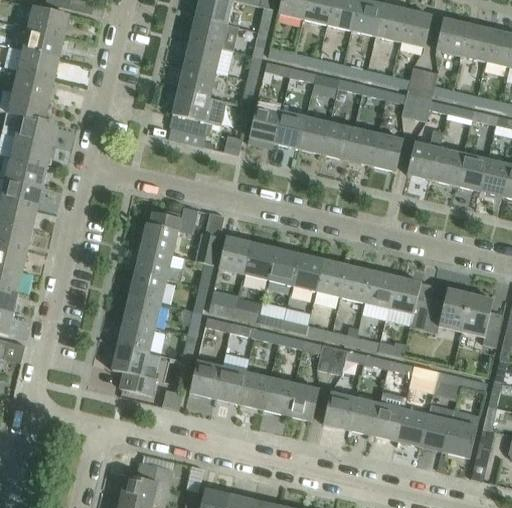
[(68,8),(70,0),(46,0),(46,2),(68,8)]
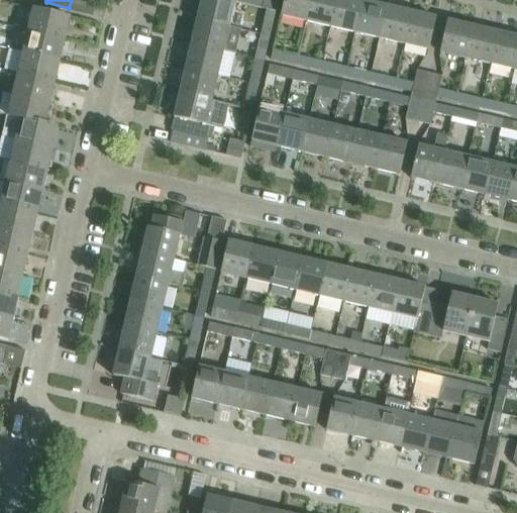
[(229,23),(235,0),(201,0),(198,16),(229,23)]
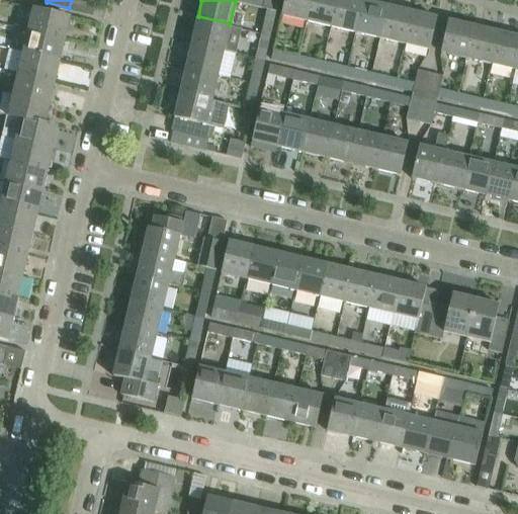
[(276,8),(277,0),(236,0),(240,0),(267,6),(276,8)]
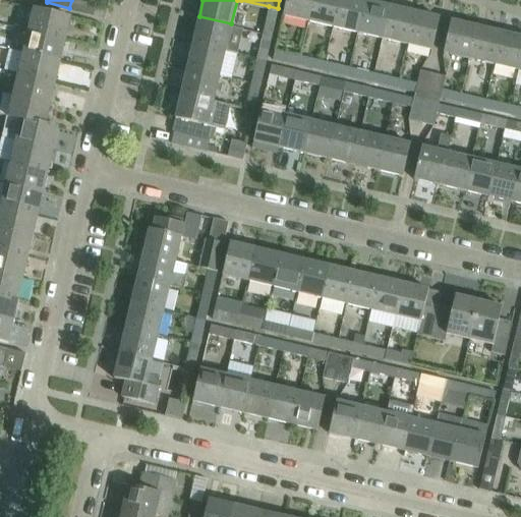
[(309,18),(312,0),(286,0),(283,12),(309,18)]
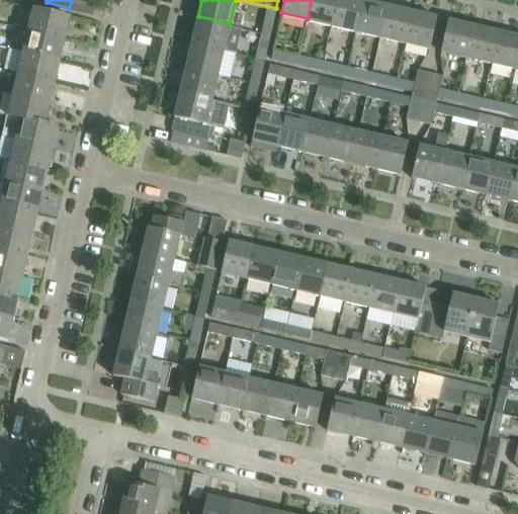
[(332,24),(337,0),(311,0),(308,18),(332,24)]
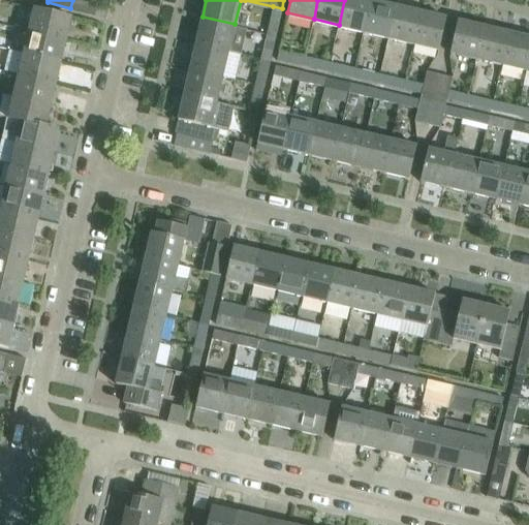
[(364,30),(371,0),(344,0),(339,25),(364,30)]
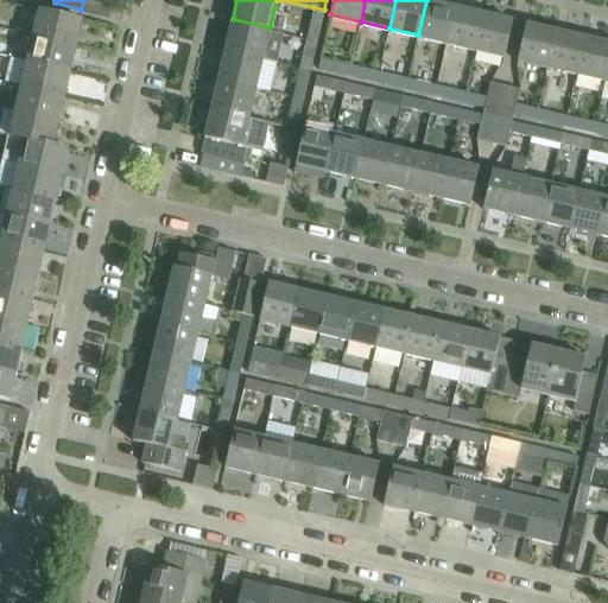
[(447,42),(455,4),(438,0),(426,0),(418,35),(447,42)]
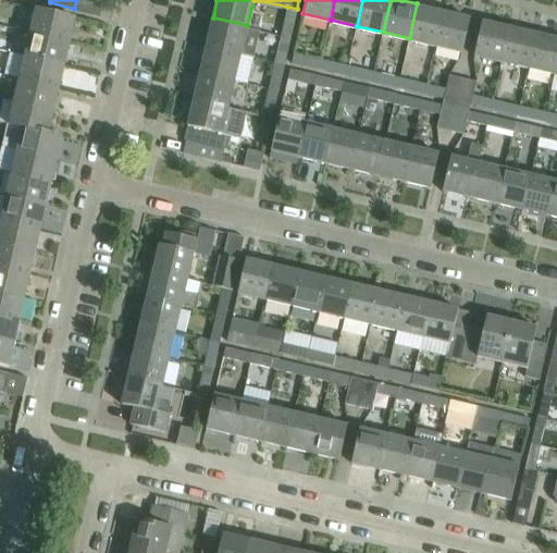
[(435,44),(444,10),(417,3),(409,38),(435,44)]
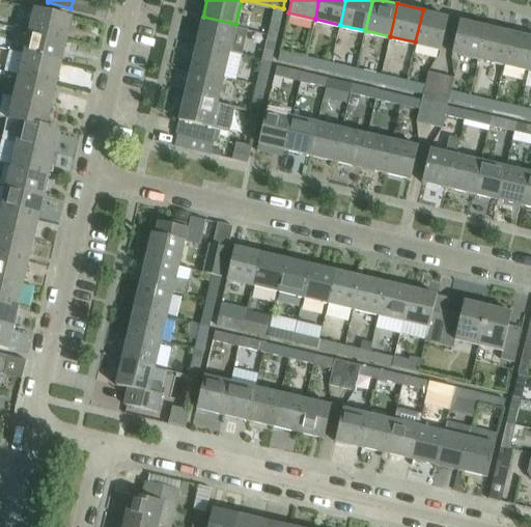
[(67,37),(73,15),(34,5),(29,28),(67,37)]
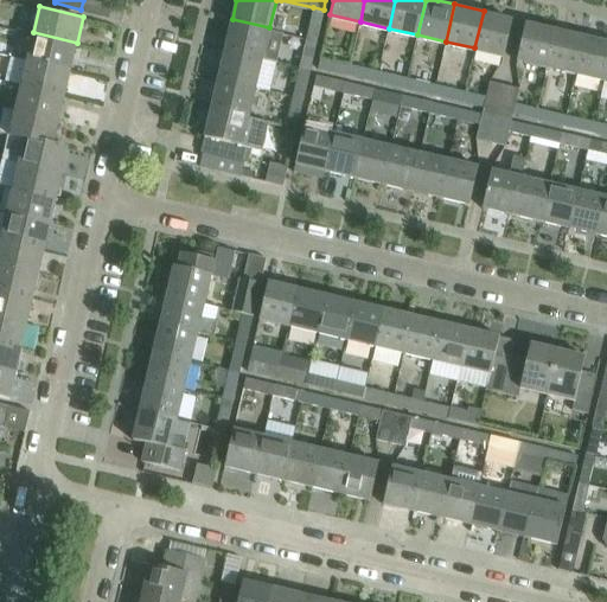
[(317,39),(324,10),(313,7),(307,37),(317,39)]
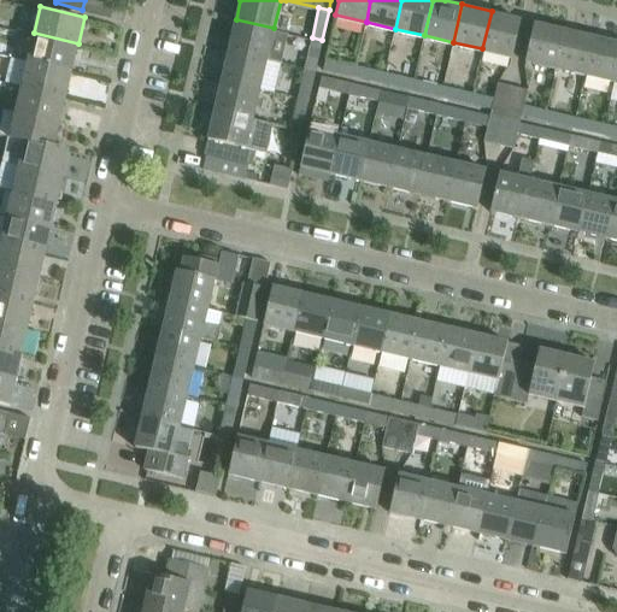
[(512,56),(522,18),(492,11),(482,48),(512,56)]
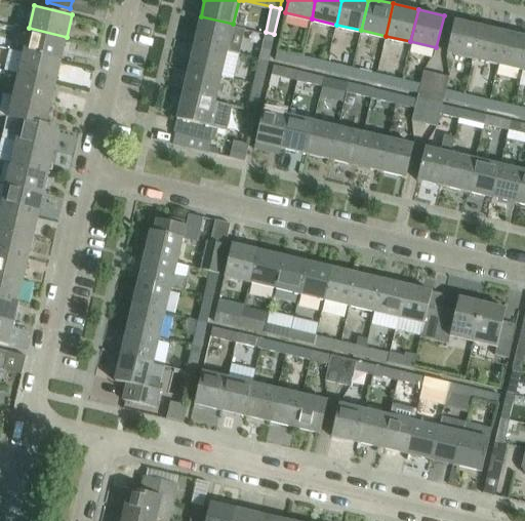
[(228,48),(233,24),(201,16),(195,41),(228,48)]
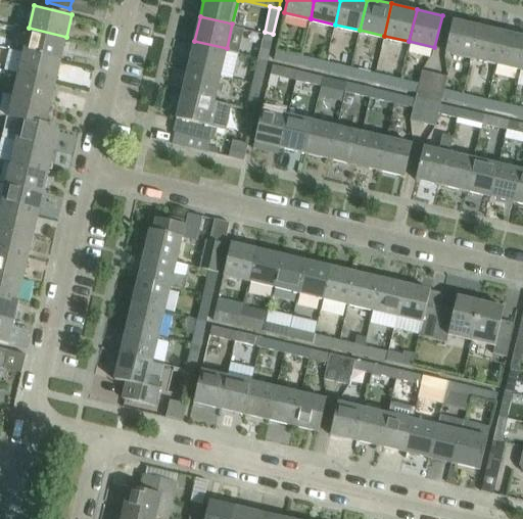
[(472,56),(479,24),(454,17),(448,38),(446,50),(472,56)]
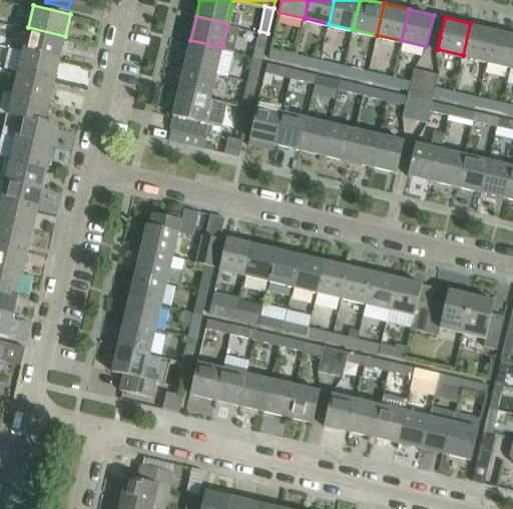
[(487,60),(494,29),(470,23),(463,55),(487,60)]
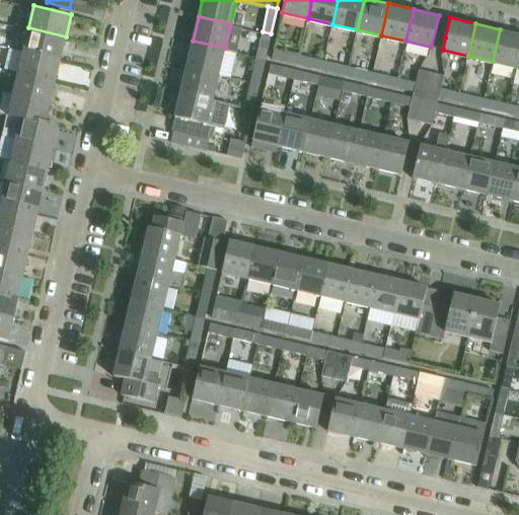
[(61,58),(66,37),(28,27),(23,49),(61,58)]
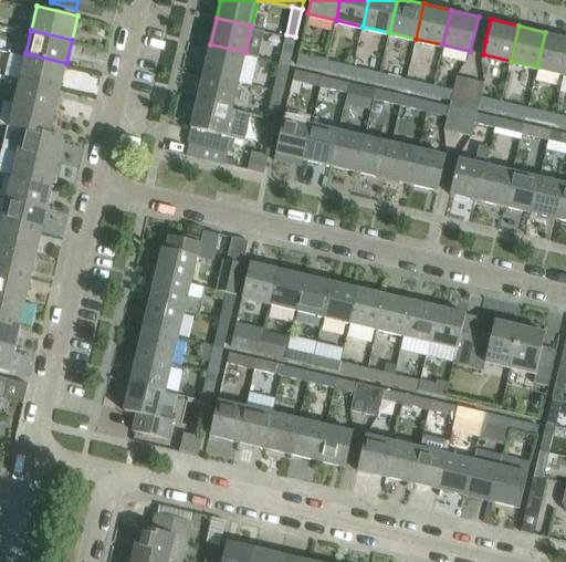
[(564,73),(565,63),(565,37),(545,32),(537,66),(564,73)]
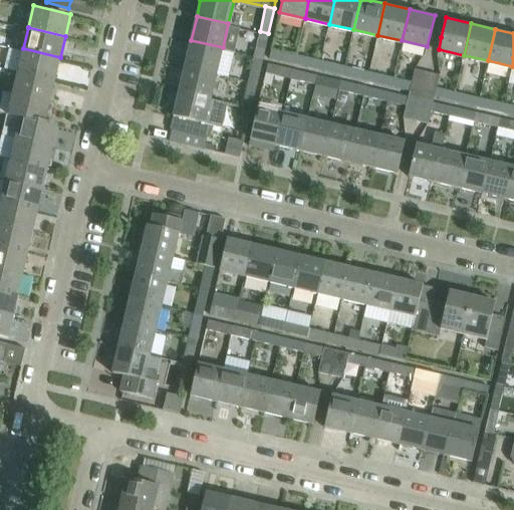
[(263,57),(268,33),(260,31),(254,55),(263,57)]
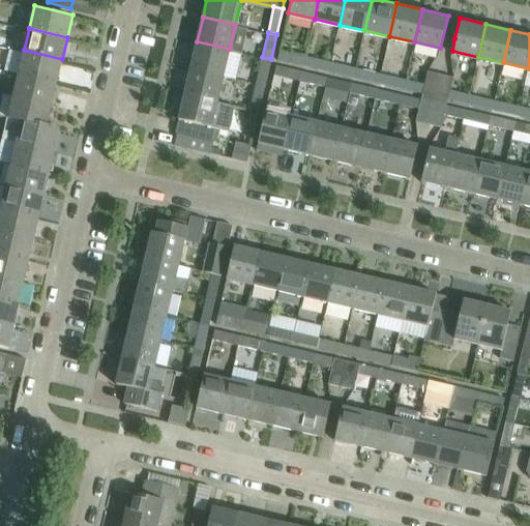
[(224,75),(230,49),(197,41),(190,66),(224,75)]
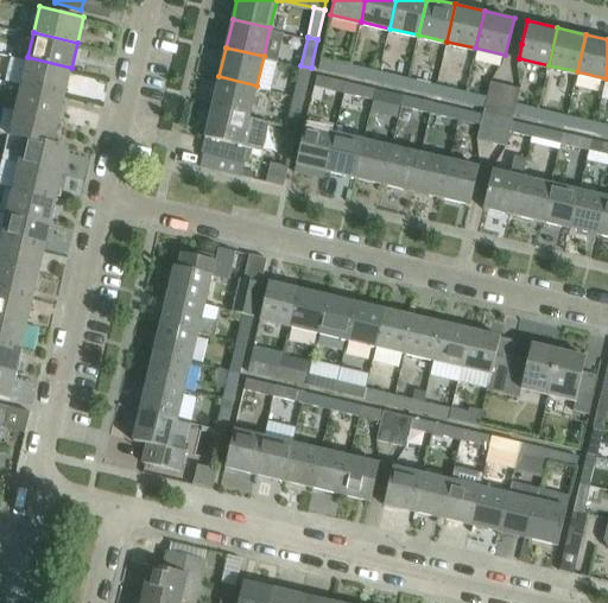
[(348,73),(352,62),(322,55),(318,65),(348,73)]
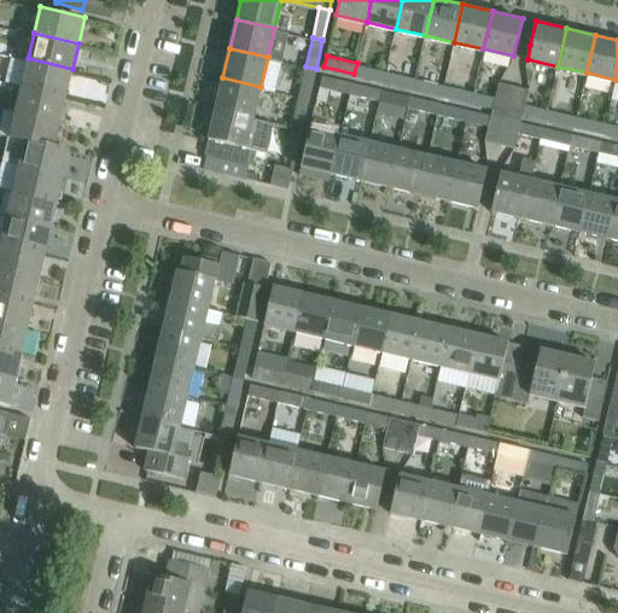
[(66,95),(73,69),(28,58),(22,85),(66,95)]
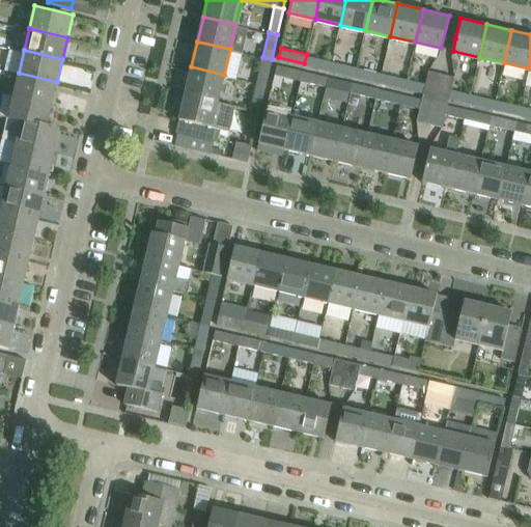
[(330,70),(332,60),(307,54),(304,63),(330,70)]
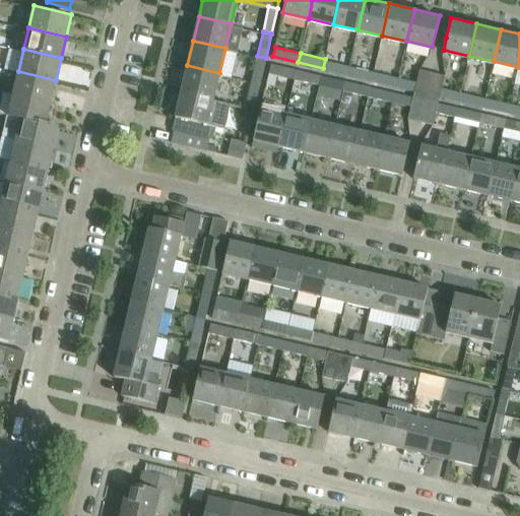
[(260,82),(266,58),(257,56),(251,80),(260,82)]
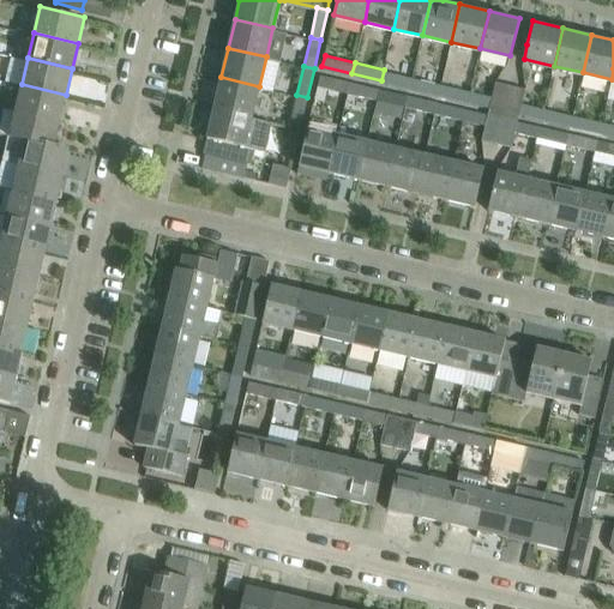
[(410,86),(413,76),(384,70),(381,80),(410,86)]
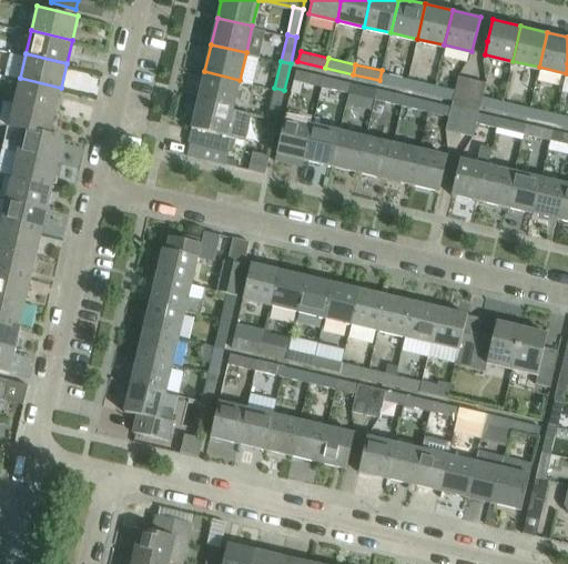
[(322,84),(324,74),(296,68),(294,78),(322,84)]
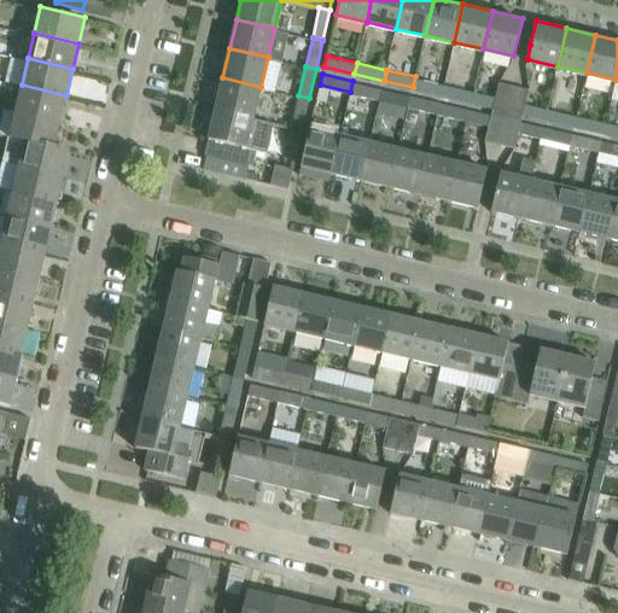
[(442,94),(444,83),(415,76),(413,87),(442,94)]
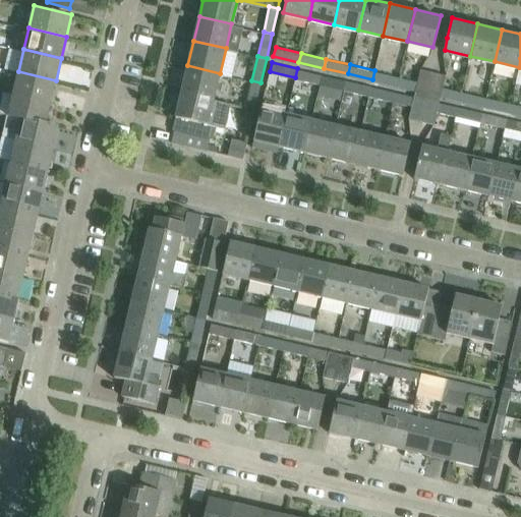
[(215,98),(220,73),(187,65),(182,90),(215,98)]
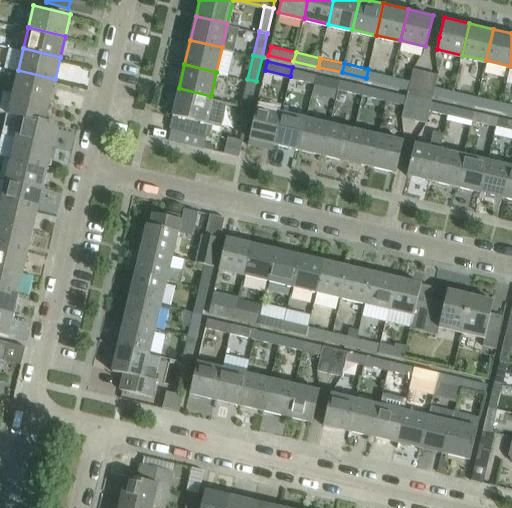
[(420,94),(426,69),(413,66),(410,79),(392,75),(390,84),(408,88),(408,91),(420,94)]
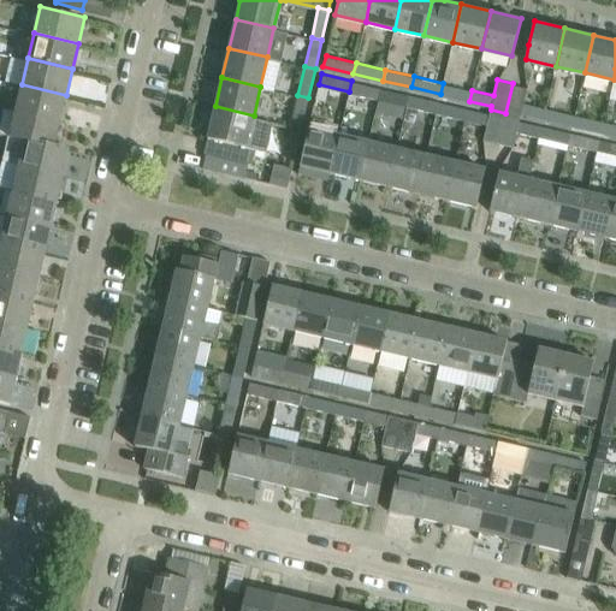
[(378,98),(380,87),(351,81),(349,92),(378,98)]
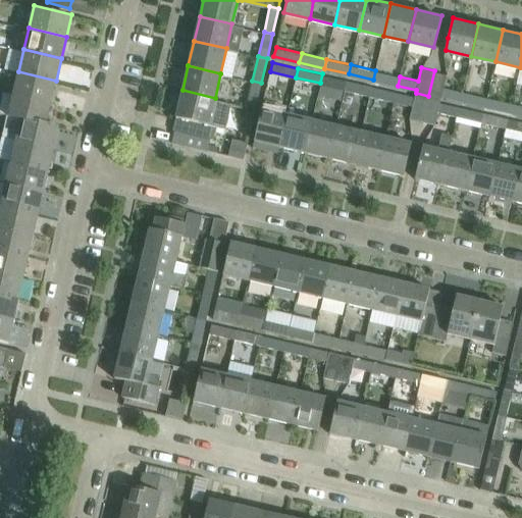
[(398,86),(400,76),(375,70),(373,80),(398,86)]
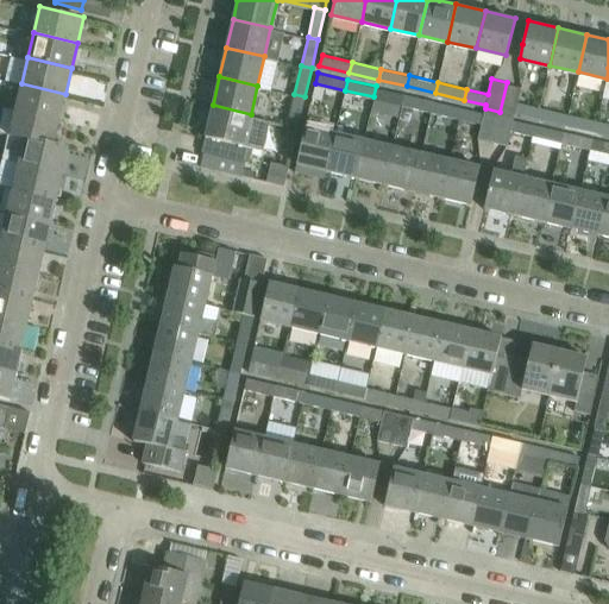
[(538,117),(540,106),(518,101),(521,86),(507,82),(500,112),(515,115),(515,112),(538,117)]
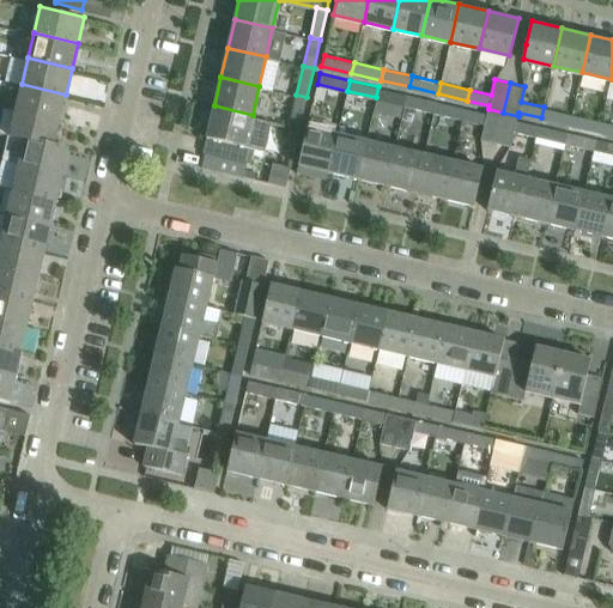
[(60,119),(66,95),(22,84),(16,108),(60,119)]
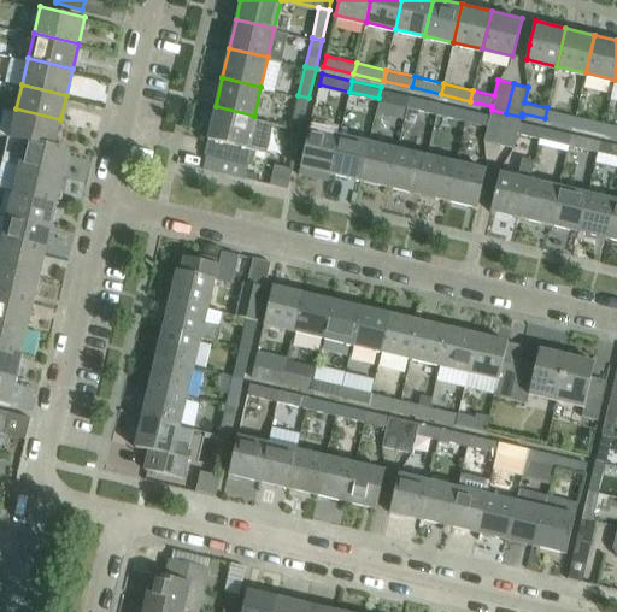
[(407,105),(410,94),(381,87),(378,98),(407,105)]
